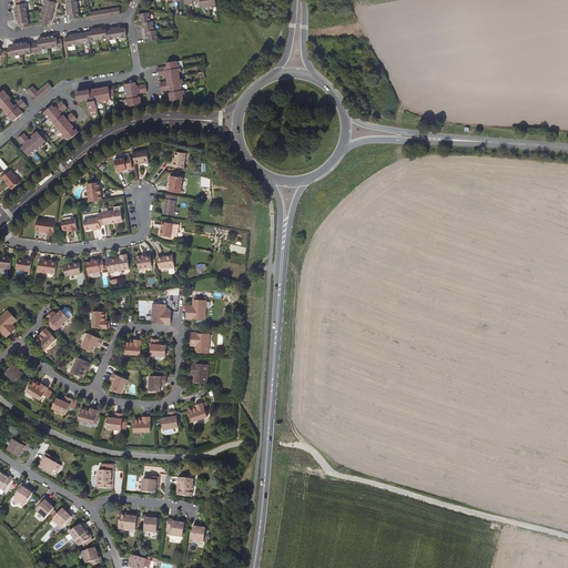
[(20,20),(20,22),(21,28),(30,27),(29,22),(26,0),(16,0),(18,7),(18,10),(16,10),(18,20),(20,20)]
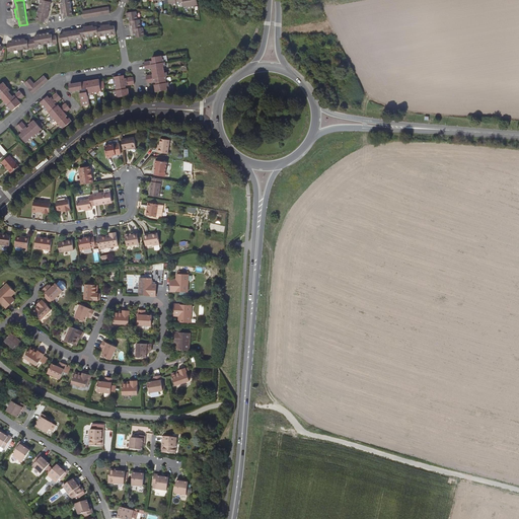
[(48,19),(49,14),(50,8),(52,2),(50,1),(49,0),(41,0),(38,21),(45,22),(46,18),(48,19)]
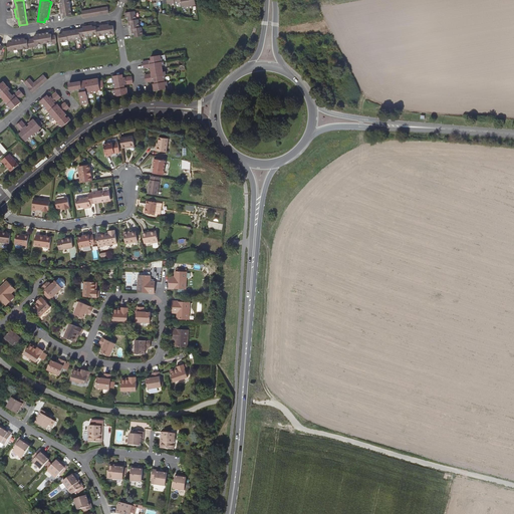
[(69,0),(61,0),(62,4),(60,5),(61,9),(62,13),(63,13),(64,17),(72,16),(69,0)]
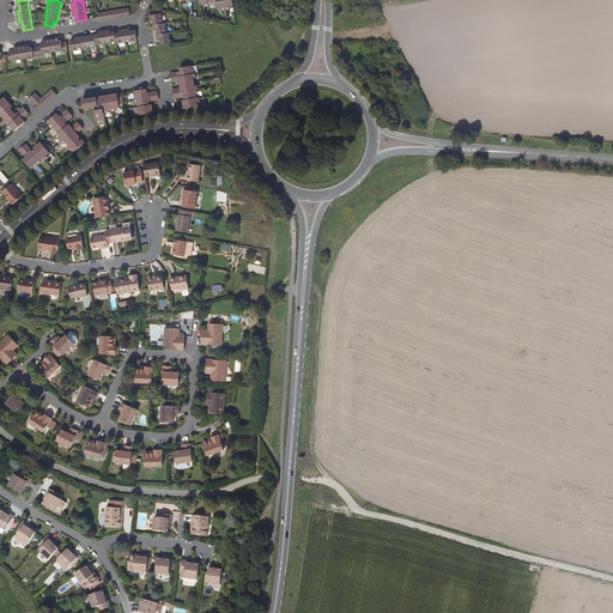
[(129,8),(98,13),(98,17),(99,22),(131,17),(129,8)]
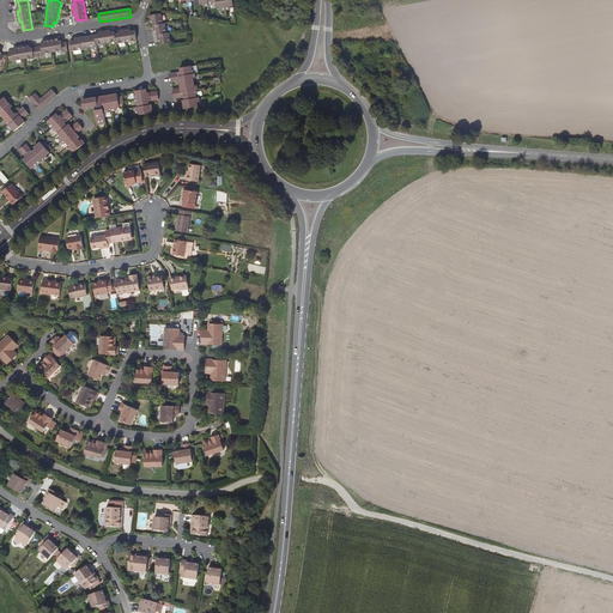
[(153,22),(153,25),(155,31),(157,31),(157,35),(158,41),(161,41),(162,44),(171,43),(170,34),(167,34),(165,24),(163,24),(162,14),(150,17),(151,22),(153,22)]
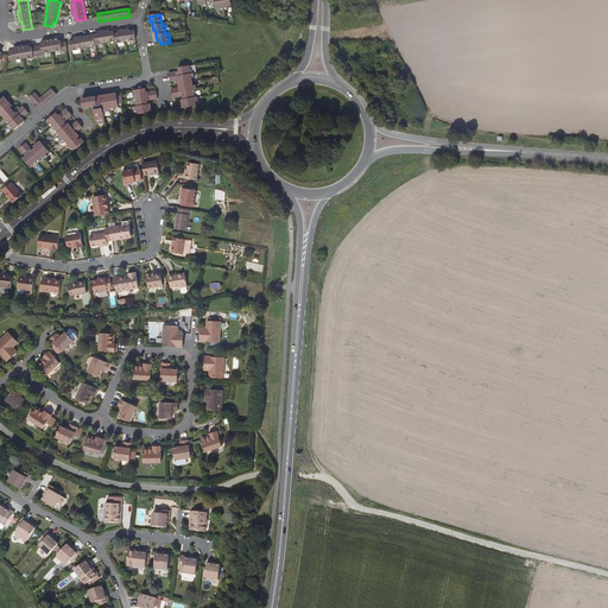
[(130,30),(125,30),(119,31),(119,33),(115,35),(114,32),(109,32),(109,30),(103,31),(99,32),(99,35),(75,38),(75,40),(70,42),(71,51),(96,46),(96,45),(116,42),(116,44),(137,40),(134,31),(130,32),(130,30)]
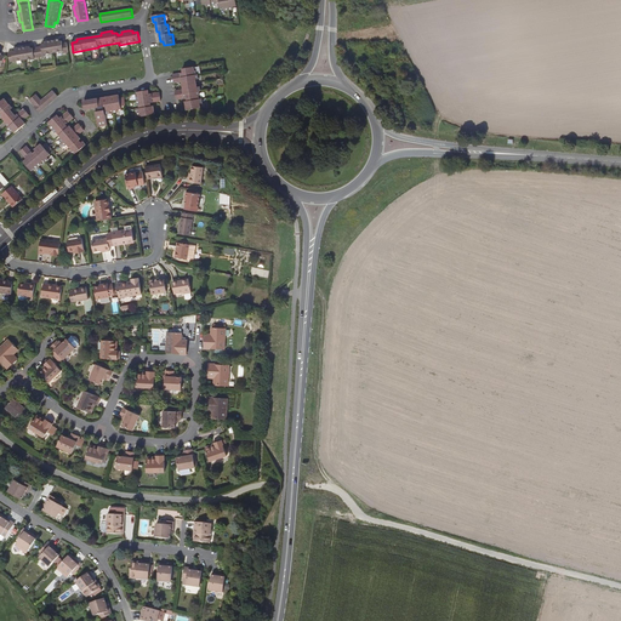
[(57,40),(46,41),(46,44),(44,45),(41,45),(43,47),(32,49),(29,50),(28,47),(17,50),(17,51),(15,52),(9,53),(10,63),(44,57),(44,55),(64,51),(64,53),(69,53),(67,43),(63,44),(62,41),(60,43),(57,43),(57,40)]
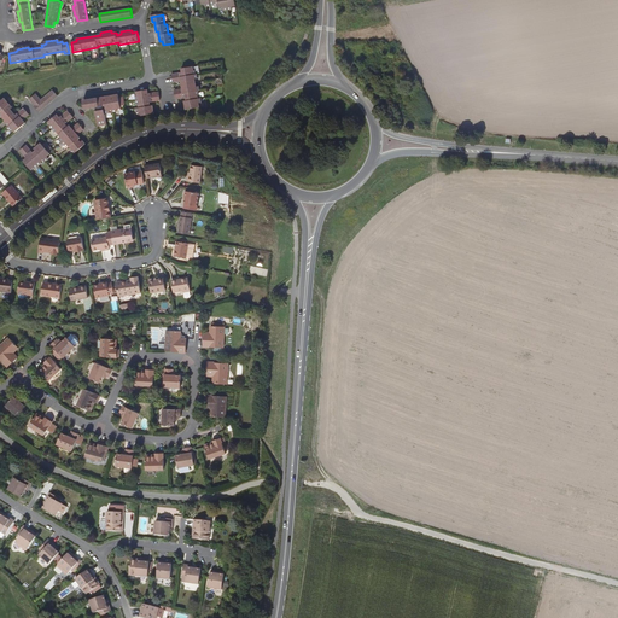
[(193,66),(182,69),(182,73),(172,74),(173,82),(181,81),(184,81),(185,88),(182,89),(174,91),(175,99),(187,97),(187,100),(185,100),(186,105),(188,105),(188,109),(199,106),(199,103),(202,103),(200,98),(198,99),(198,95),(199,95),(198,91),(199,91),(199,86),(196,87),(194,79),(198,79),(197,74),(196,74),(196,70),(193,70),(193,66)]
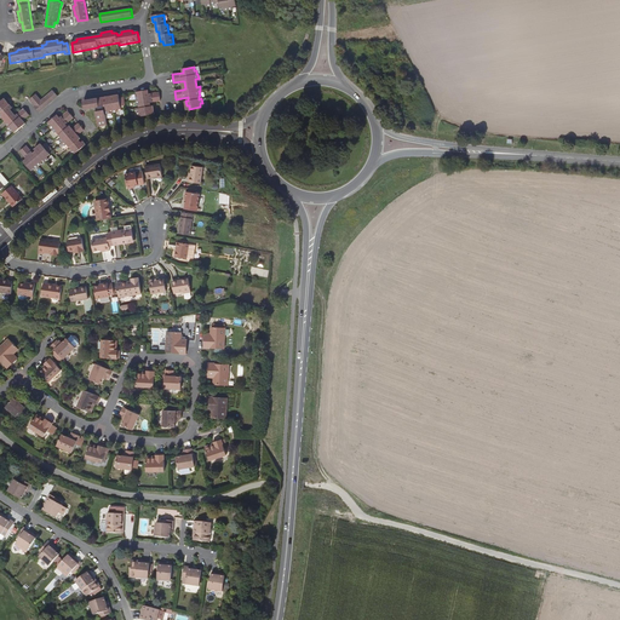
[(141,116),(153,114),(151,110),(154,110),(153,105),(150,107),(150,102),(161,101),(159,92),(149,93),(148,90),(137,92),(137,96),(136,96),(137,104),(139,104),(139,108),(137,108),(138,113),(141,113),(141,116)]
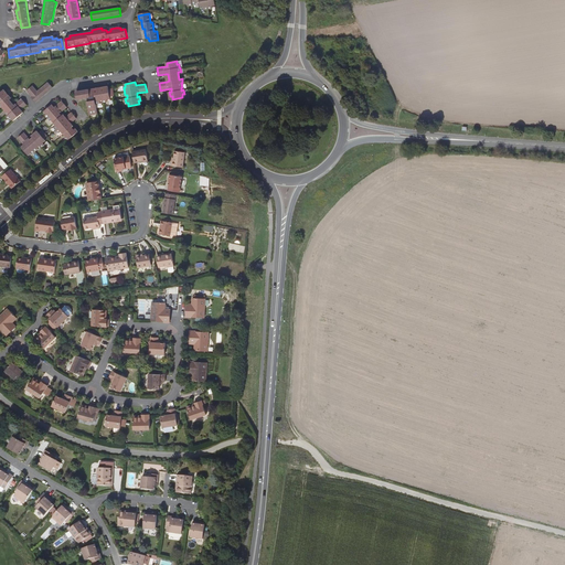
[(48,83),(46,83),(36,92),(32,86),(25,91),(31,96),(30,97),(32,100),(34,103),(52,88),(48,83)]
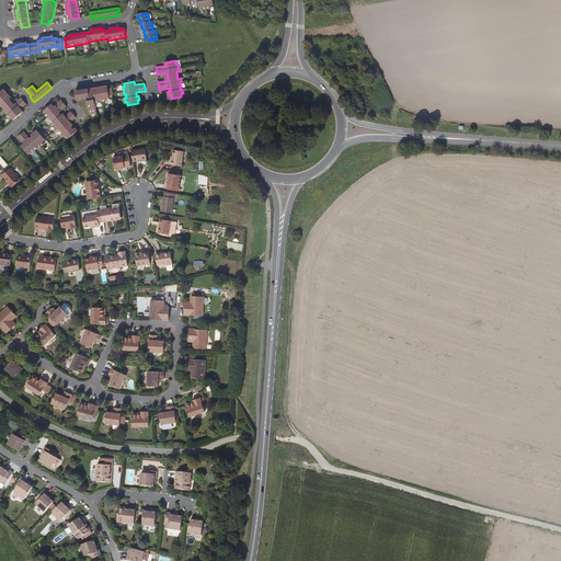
[(96,88),(77,91),(77,92),(76,93),(76,98),(78,96),(78,98),(87,96),(93,95),(94,99),(88,100),(87,101),(89,114),(96,113),(95,103),(99,102),(99,100),(102,100),(102,102),(106,101),(106,99),(110,98),(109,95),(113,95),(112,88),(104,89),(103,87),(100,87),(100,89),(96,90),(96,88)]
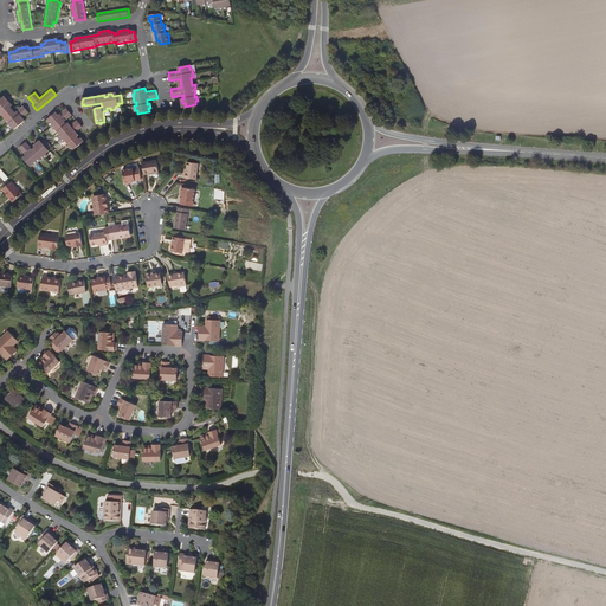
[(12,108),(8,103),(6,105),(5,103),(6,101),(2,97),(0,100),(0,116),(1,116),(6,121),(5,123),(7,126),(7,127),(10,129),(12,128),(13,130),(23,123),(20,121),(28,114),(23,108),(14,115),(10,109),(12,108)]
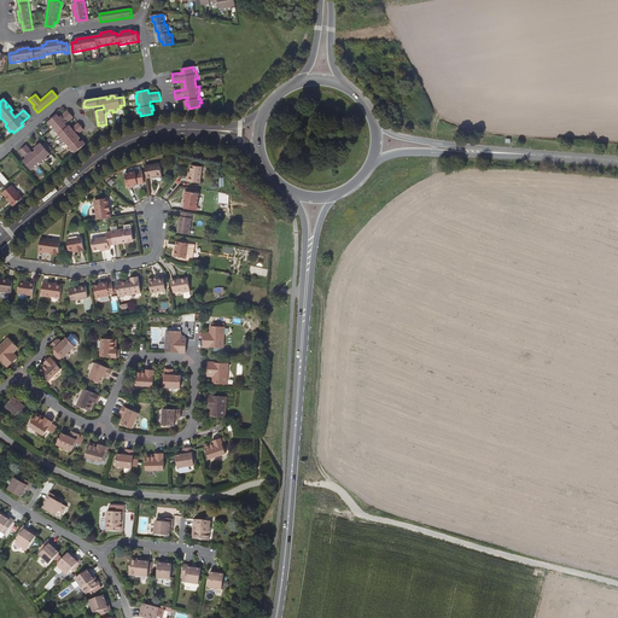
[(83,146),(85,145),(82,141),(80,144),(75,138),(76,135),(82,130),(77,124),(71,129),(69,132),(66,128),(64,124),(73,118),(66,111),(58,118),(54,115),(46,123),(50,127),(48,127),(54,133),(56,133),(60,139),(58,140),(64,146),(65,145),(71,151),(70,152),(73,156),(83,146)]
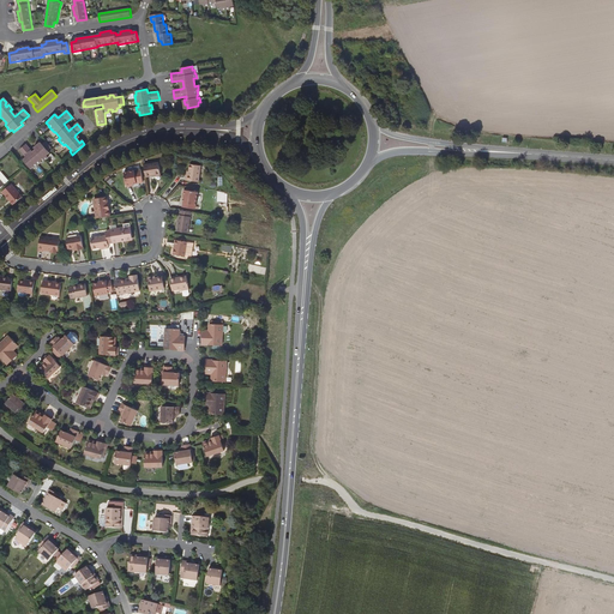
[(44,143),(41,145),(38,148),(36,145),(32,149),(35,151),(32,154),(25,145),(19,151),(25,160),(23,162),(30,170),(32,168),(34,169),(41,163),(40,162),(42,160),(44,162),(47,158),(46,156),(48,154),(47,152),(50,149),(44,143)]
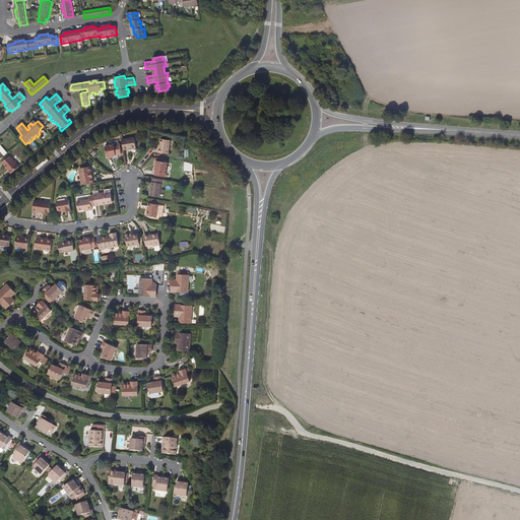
[(123,139),(124,149),(137,147),(135,137),(123,139)]
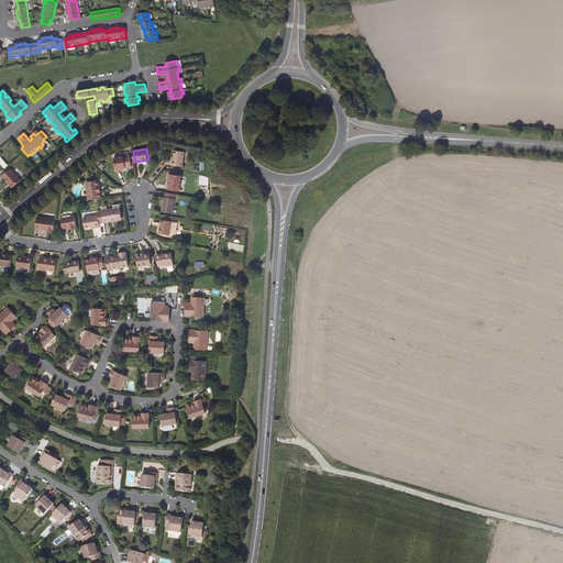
[(174,161),(172,161),(172,165),(183,166),(185,152),(175,151),(174,157),(174,161)]
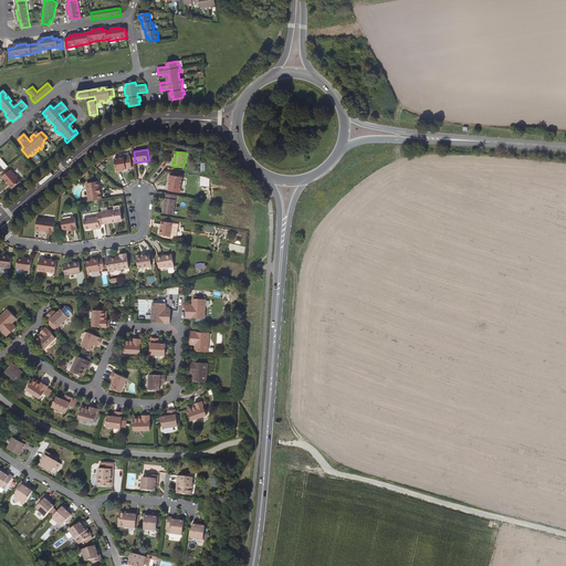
[(122,170),(123,170),(127,169),(125,158),(115,160),(117,174),(122,173),(122,170)]
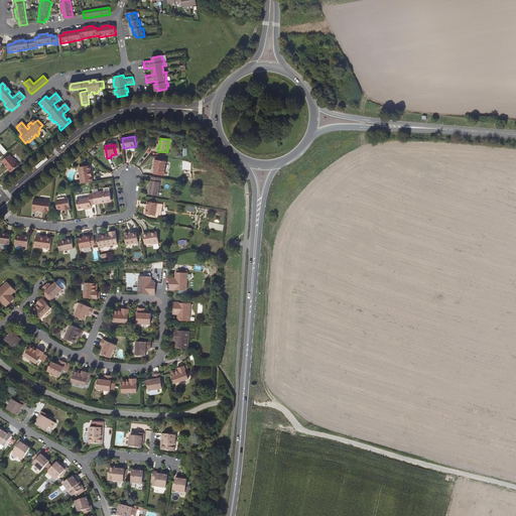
[(10,172),(18,166),(9,156),(2,162),(10,172)]
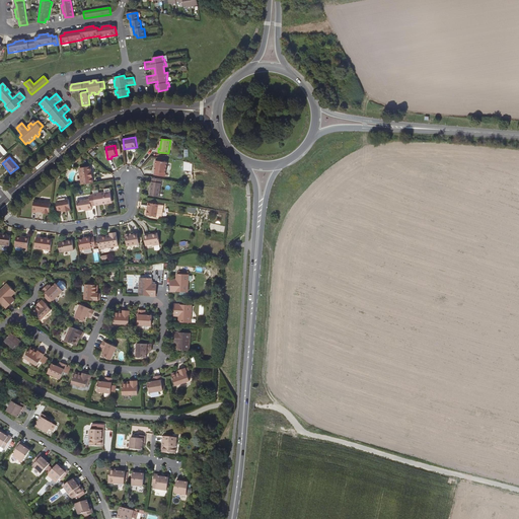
[(157,165),(156,168),(155,172),(166,173),(167,163),(156,161),(155,165),(157,165)]
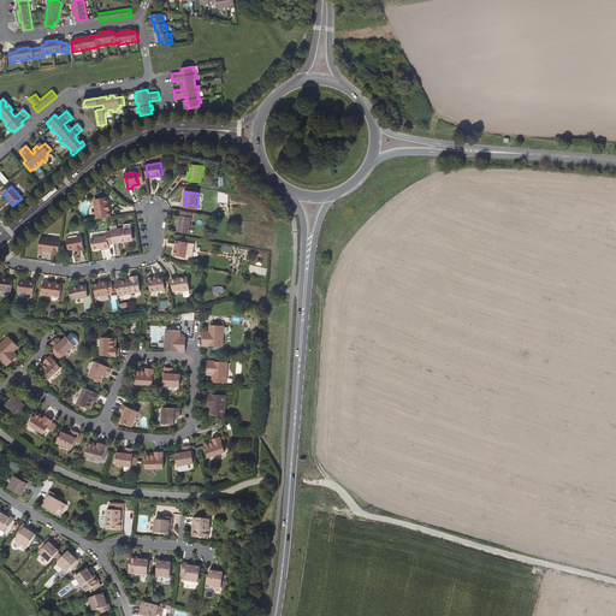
[(99,218),(110,217),(111,217),(111,211),(108,211),(107,203),(110,203),(108,197),(94,200),(96,214),(99,214),(99,218)]
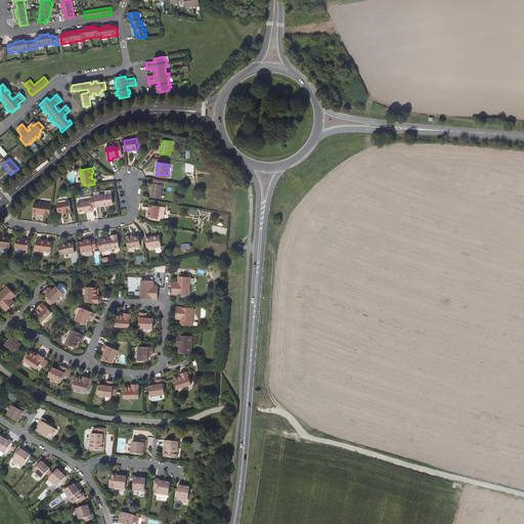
[(155,180),(151,198),(161,200),(164,182),(155,180)]
